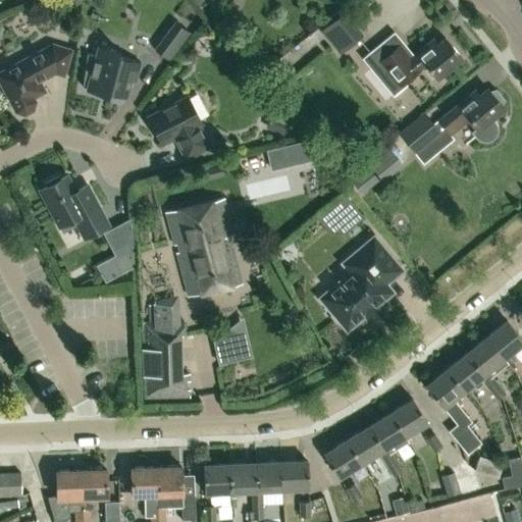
[(168,60),(190,32),(175,21),(155,50),(168,60)]
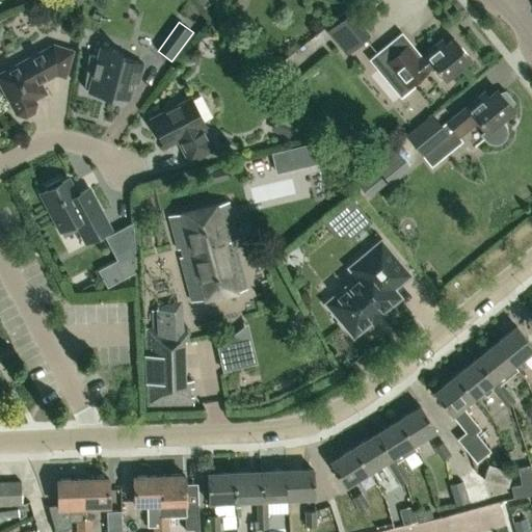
[(367,37),(357,26),(338,42),(347,53),(367,37)]
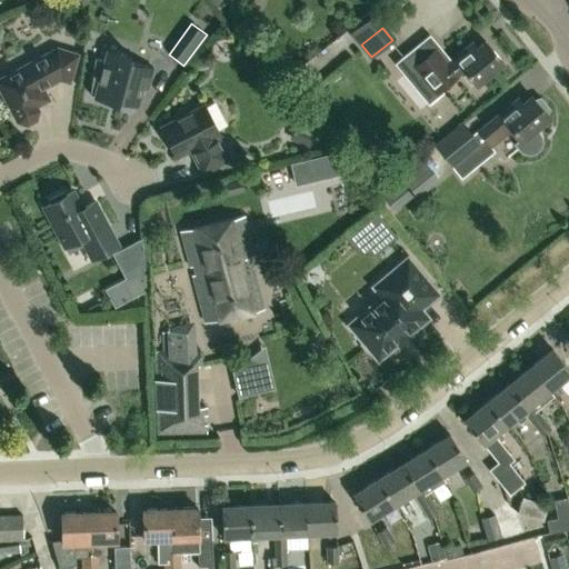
[(437,49),(415,67),(406,56),(396,63),(405,75),(413,68),(435,95),(463,71),(476,86),(503,63),(486,41),(477,48),(472,42),(448,63),(437,49)]
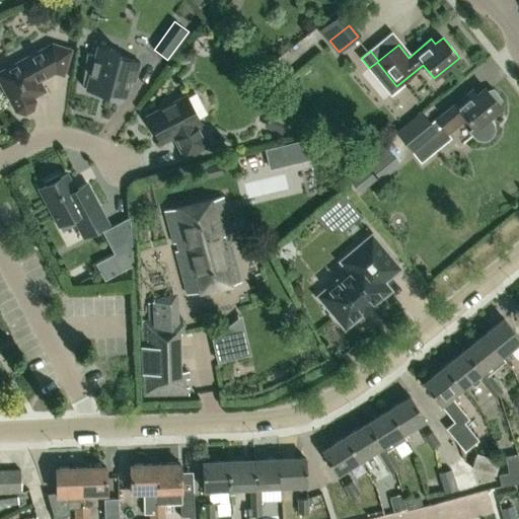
[(63,75),(71,50),(53,45),(0,73),(0,82),(14,108),(16,112),(20,114),(24,115),(29,113),(32,110),(34,106),(34,101),(33,97),(45,91),(41,83),(39,83),(40,78),(44,79),(50,76),(51,72),(63,75)]
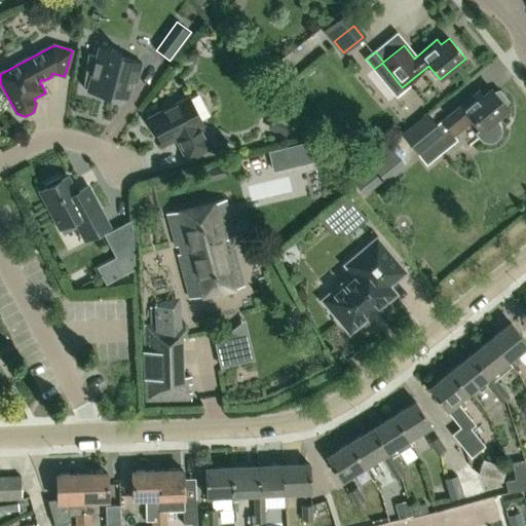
[(119,58),(121,52),(99,46),(97,55),(87,54),(83,88),(87,88),(86,91),(109,98),(109,95),(127,99),(132,81),(136,82),(142,63),(119,58)]
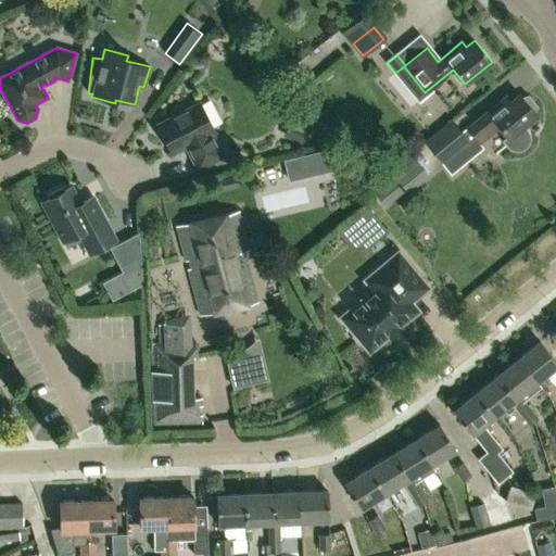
[(275,65),(279,55),(265,49),(261,59),(275,65)]
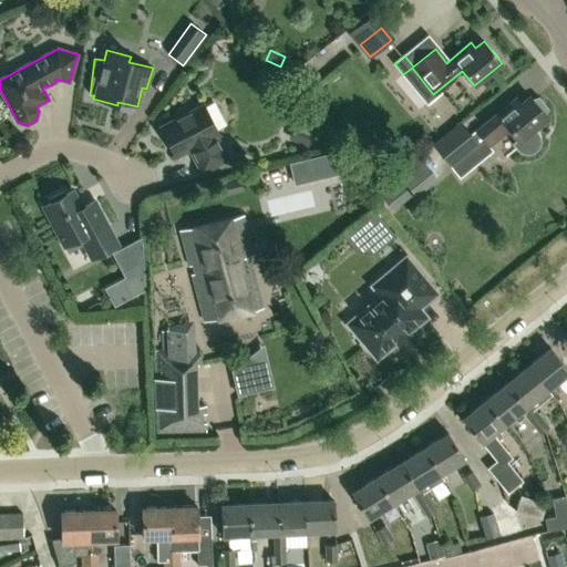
[(533,101),(532,100),(529,96),(521,103),(516,98),(476,130),(488,145),(511,129),(518,140),(514,143),(517,147),(518,147),(518,148),(519,150),(521,150),(521,151),(522,151),(523,152),(524,152),(525,152),(526,152),(527,152),(528,152),(529,152),(531,152),(532,151),(533,151),(534,150),(535,148),(536,148),(536,147),(537,146),(537,145),(538,145),(538,144),(538,143),(538,142),(539,141),(539,140),(538,138),(538,137),(538,136),(537,135),(537,134),(536,133),(533,129),(547,117),(545,115),(544,114),(547,110),(538,99),(533,101)]
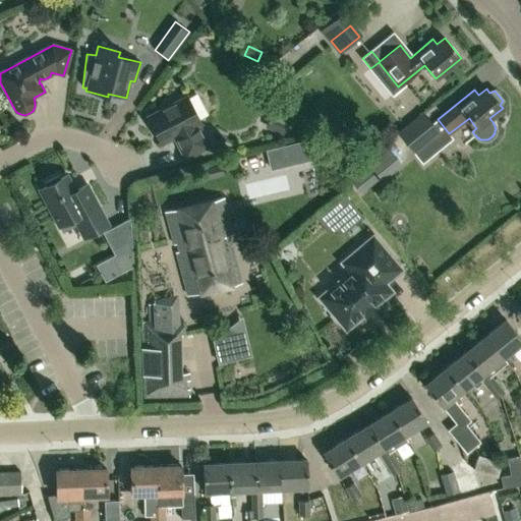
[(209,146),(197,124),(200,123),(187,97),(148,117),(162,143),(174,136),(185,158),(209,146)]
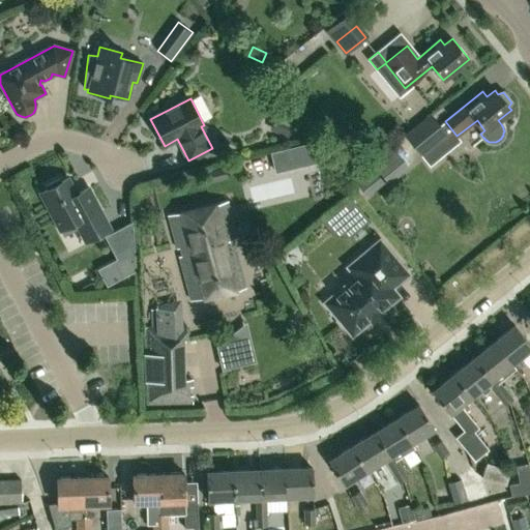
[(420,155),(447,134),(431,112),(404,135),(420,155)]
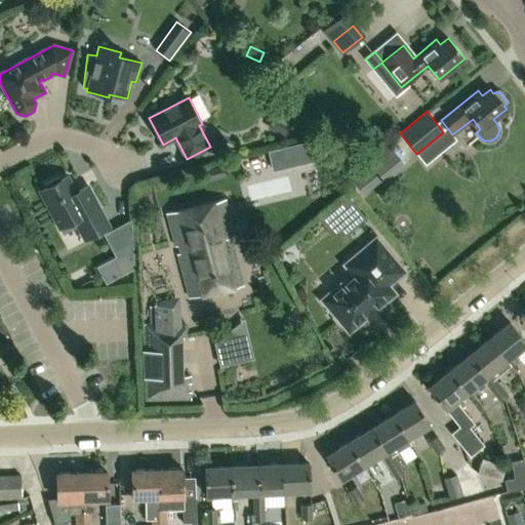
[(311,160),(305,139),(277,147),(282,167),(311,160)]
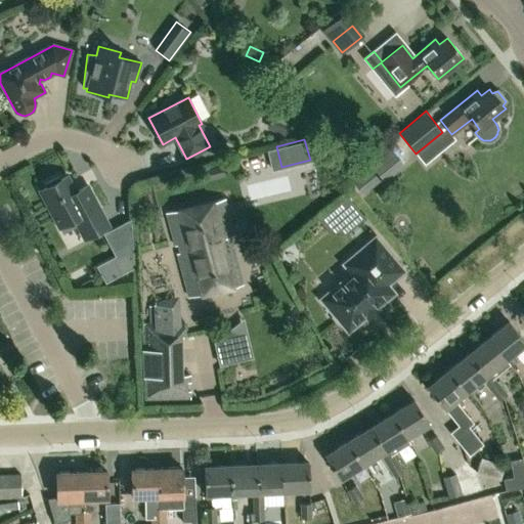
[(384,182),(404,166),(389,146),(368,163),(384,182)]
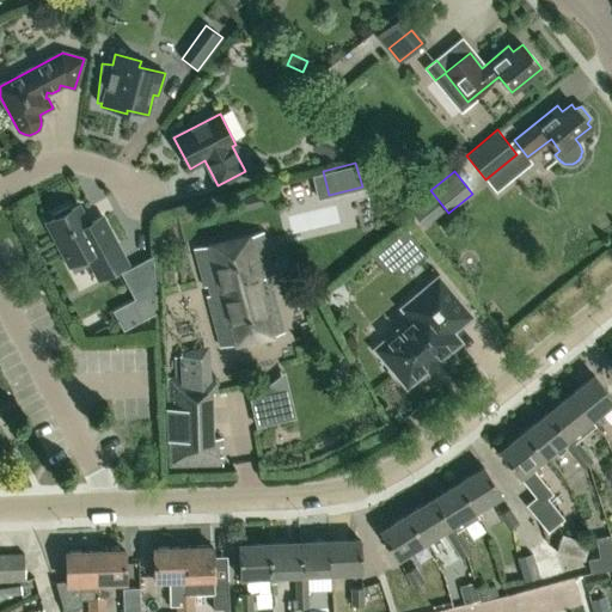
[(429,193),(408,208),(423,227),(444,212),(429,193)]
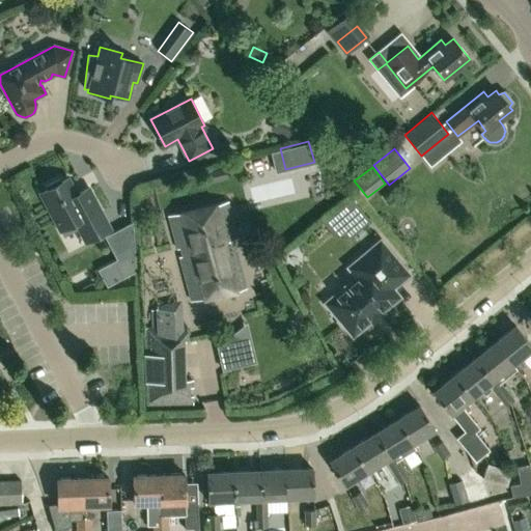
[(77,195),(68,179),(62,183),(60,179),(46,188),(48,191),(42,194),(61,230),(75,222),(85,242),(111,228),(90,189),(77,195)]
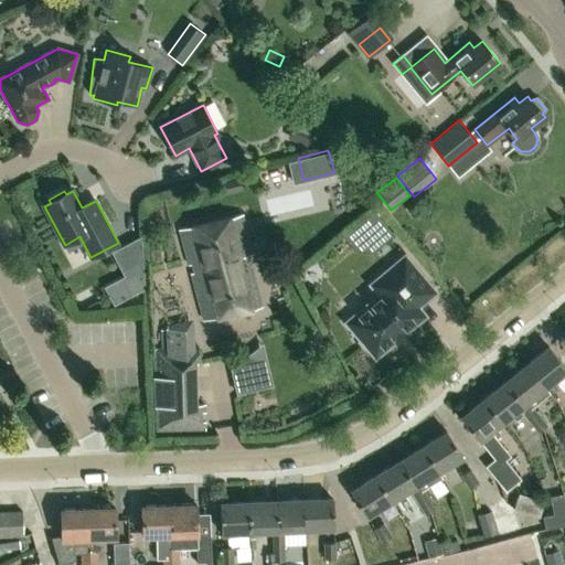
[(352,228),(360,237),(368,231),(376,241),(387,231),(373,213),(352,228)]
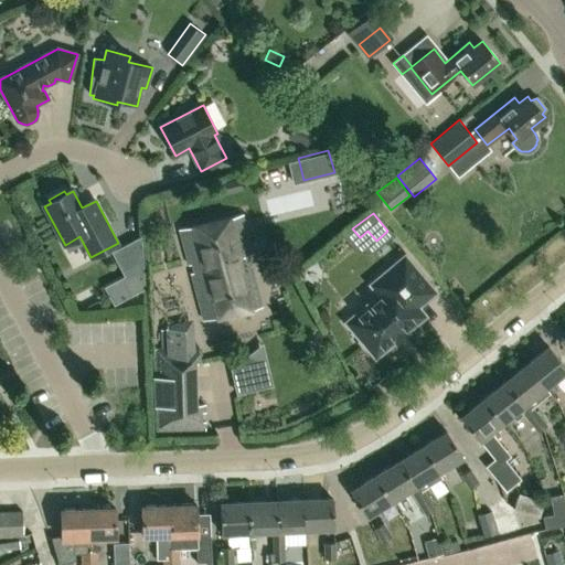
[(205,319),(262,306),(248,254),(253,253),(242,214),(179,230),(205,319)]
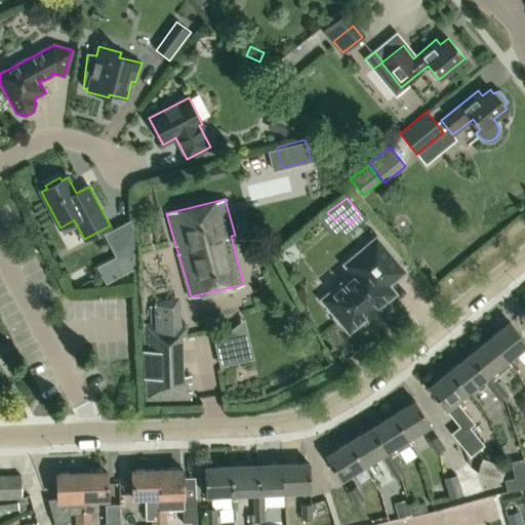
[(359,321),(365,316),(365,313),(395,286),(388,279),(404,265),(376,234),(348,258),(356,268),(326,294),(352,324),(356,321),(359,321)]
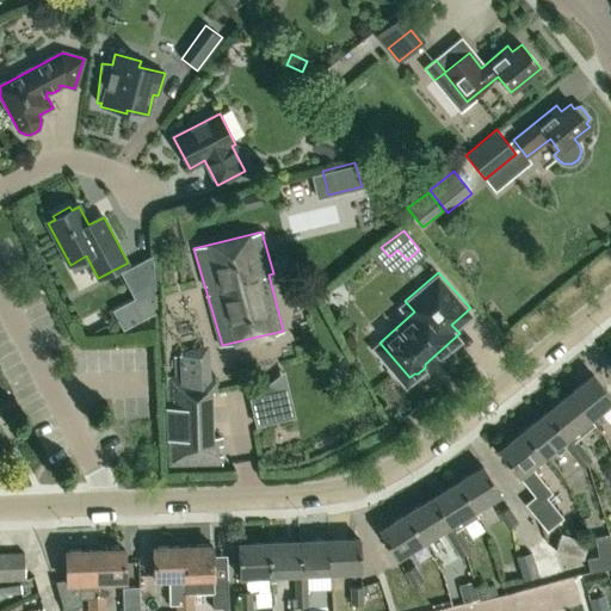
[(179,376),(170,376),(171,408),(166,408),(168,440),(172,439),(173,463),(223,461),(222,437),(211,437),(210,392),(217,392),(216,375),(209,375),(179,376)]
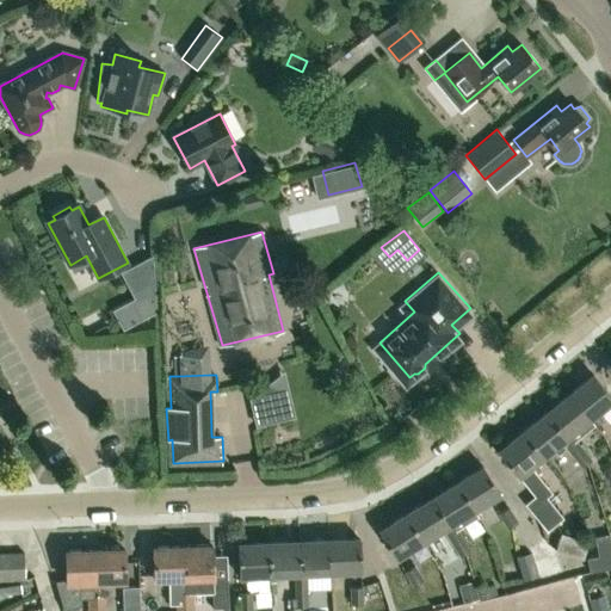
[(569,396),(593,426),(594,425),(591,420),(599,413),(610,402),(610,397),(593,376),(569,396)]
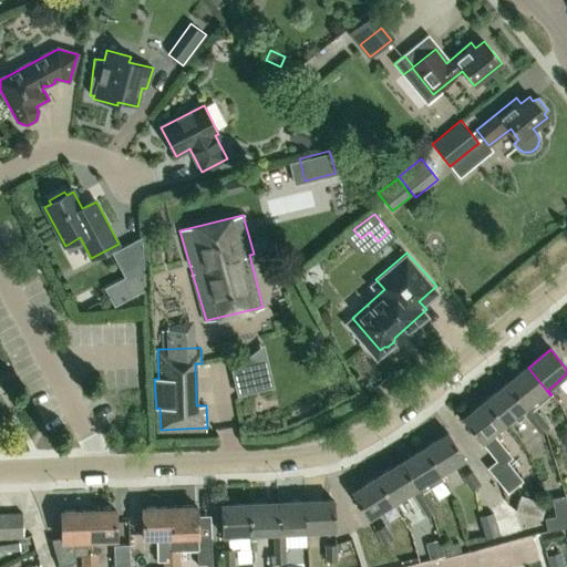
[(544,431),(548,428),(534,409),(550,395),(528,368),(506,385),(544,431)]
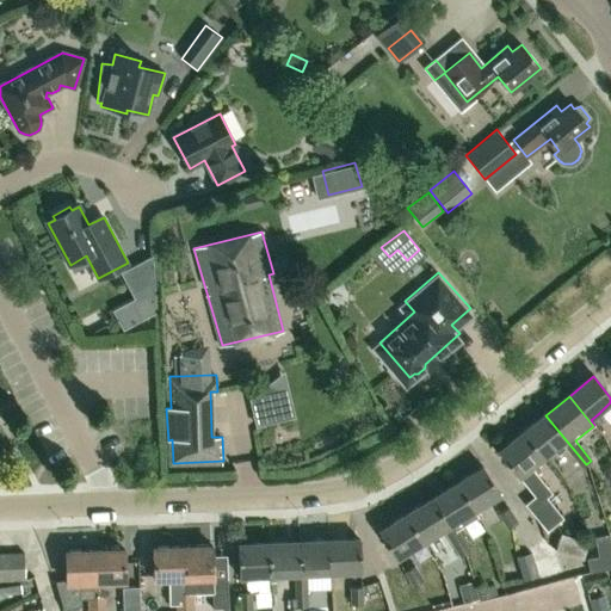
[(586,464),(545,415),(523,434),(543,460),(554,450),(557,455),(565,449),(581,469),(586,464)]
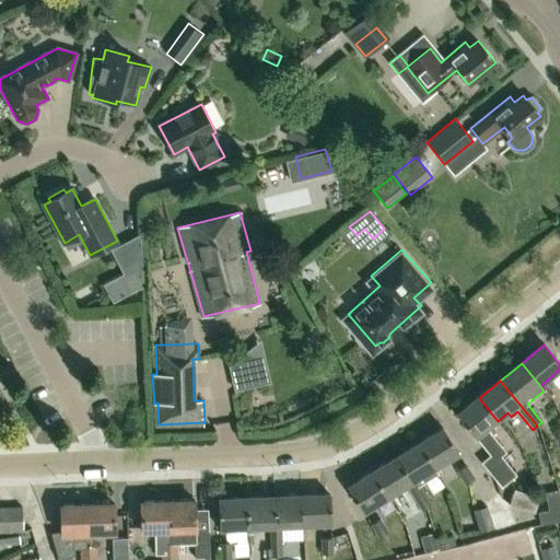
[(506,452),(488,429),(498,421),(479,398),(456,416),(475,439),(476,438),(489,454),(480,462),(501,487),(516,474),(501,455),(506,452)]
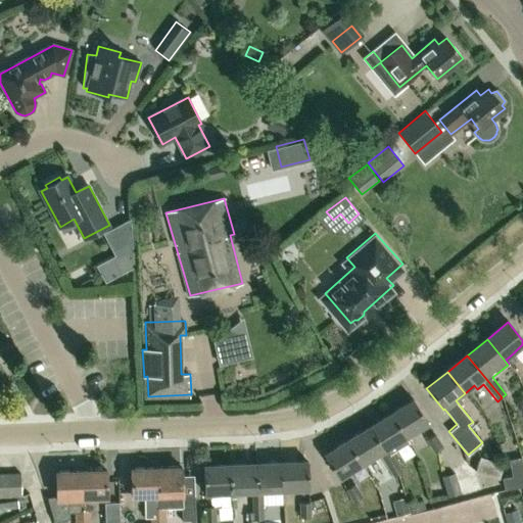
[(407,438),(428,424),(414,401),(391,415),(407,438)]
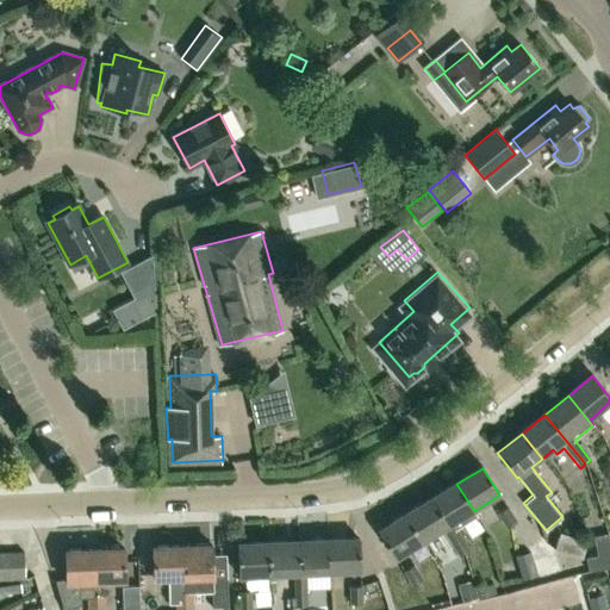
[(474,511),(456,484),(431,500),(448,527),(442,530),(450,543),(460,537),(455,530),(478,516),(474,511)]
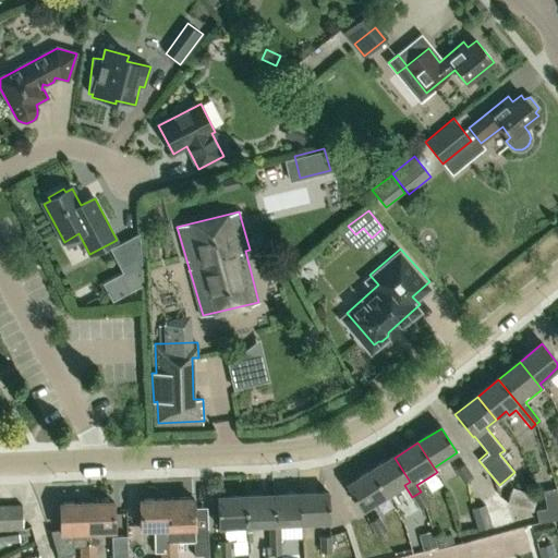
[(386,497),(404,485),(410,482),(395,458),(371,472),(386,497)]
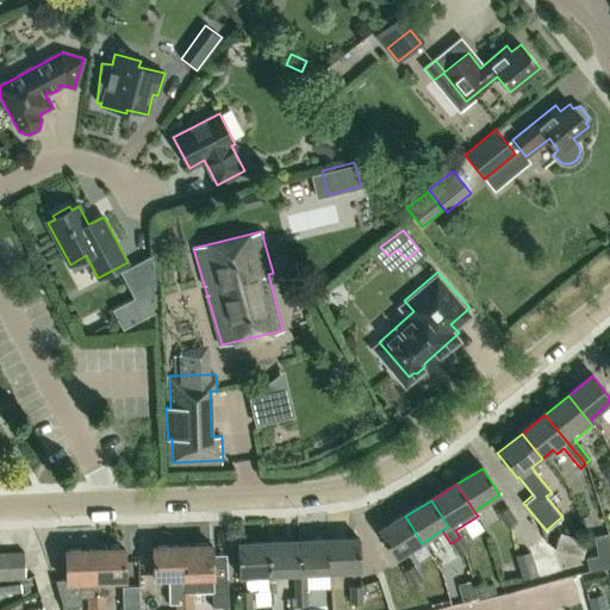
[(506,528),(517,521),(508,506),(497,512),(506,528)]
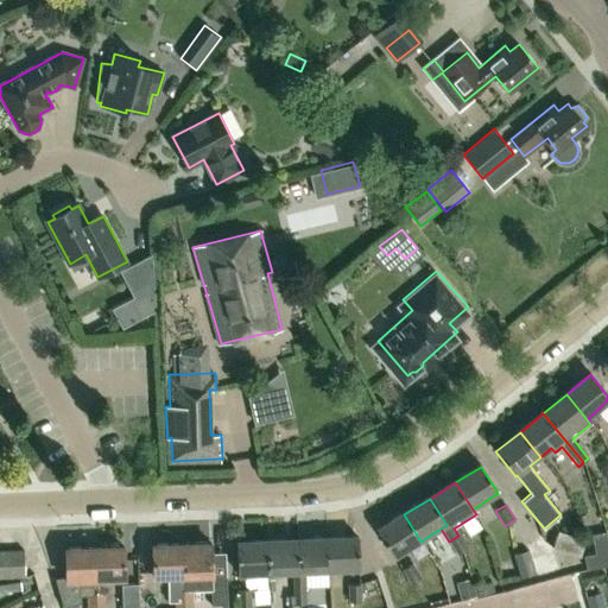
[(394,557),(420,542),(404,514),(378,531),(394,557)]
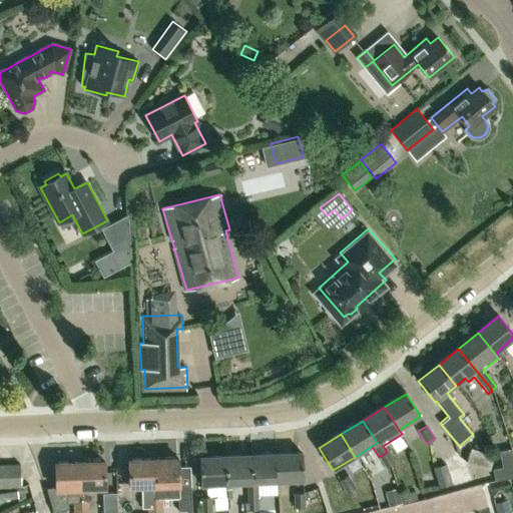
[(512,476),(512,457),(512,452),(512,450),(511,448),(499,451),(502,467),(492,468),(493,469),(495,480),(512,476)]
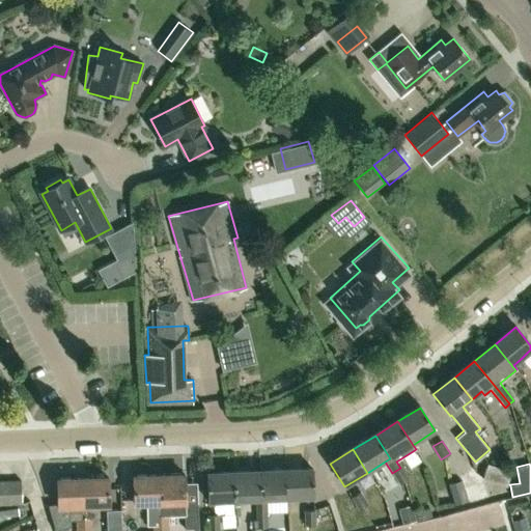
[(485,467),(482,478),(481,479),(506,487),(510,475),(485,467)]
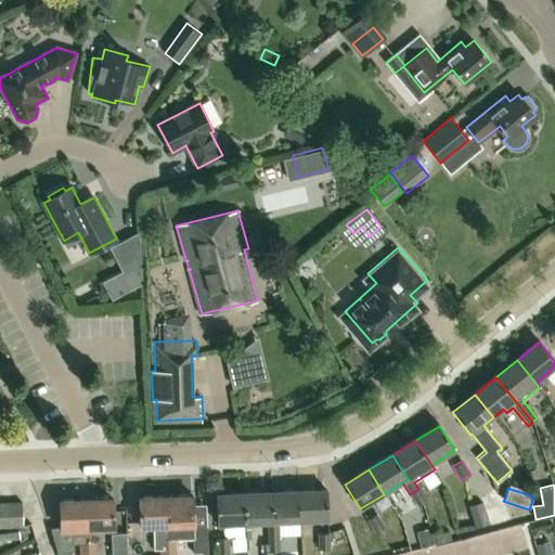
[(417,506),(426,501),(418,489),(410,494),(417,506)]
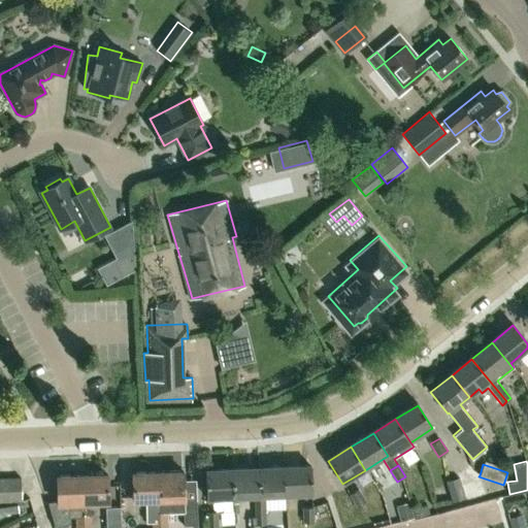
[(287,495),(312,494),(311,467),(285,468),(287,495)]
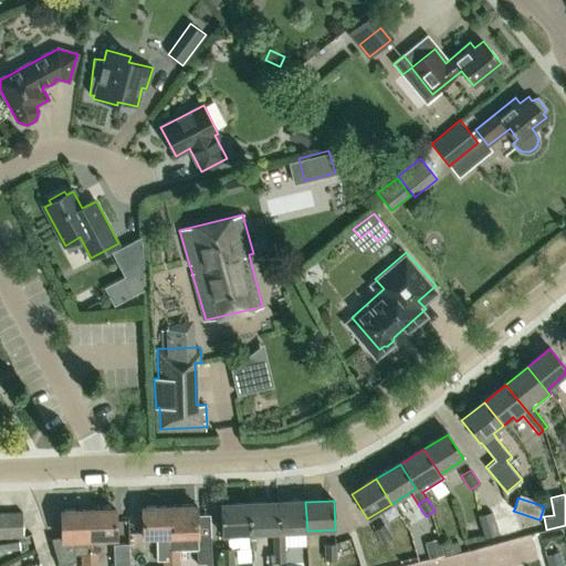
[(274,548),(284,547),(284,532),(307,531),(305,502),(278,503),(279,532),(273,532),(274,548)]
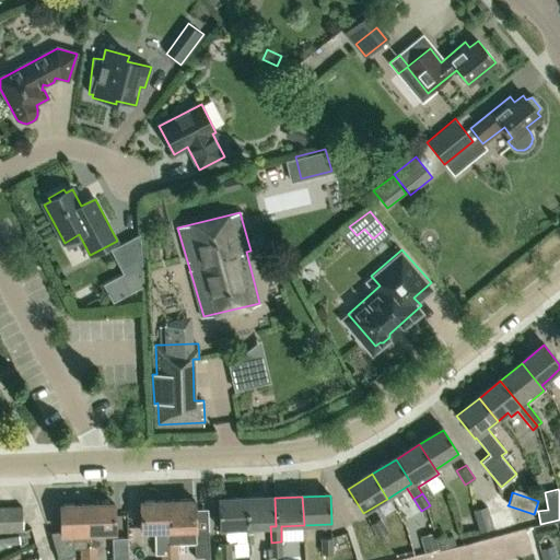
[(247,527),(270,526),(276,526),(275,498),(246,499),(247,527)]
